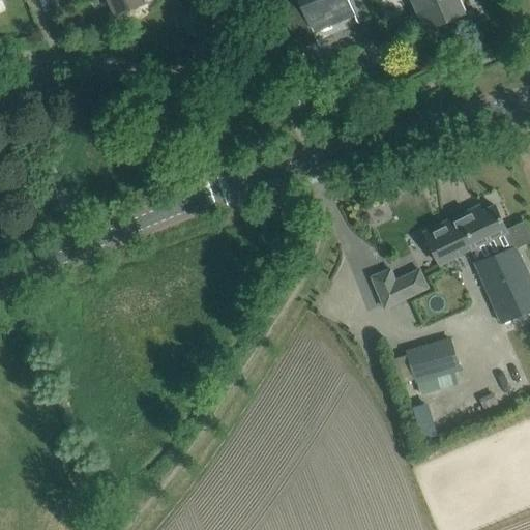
[(110,0),(117,16),(150,1),(149,0),(110,0)]
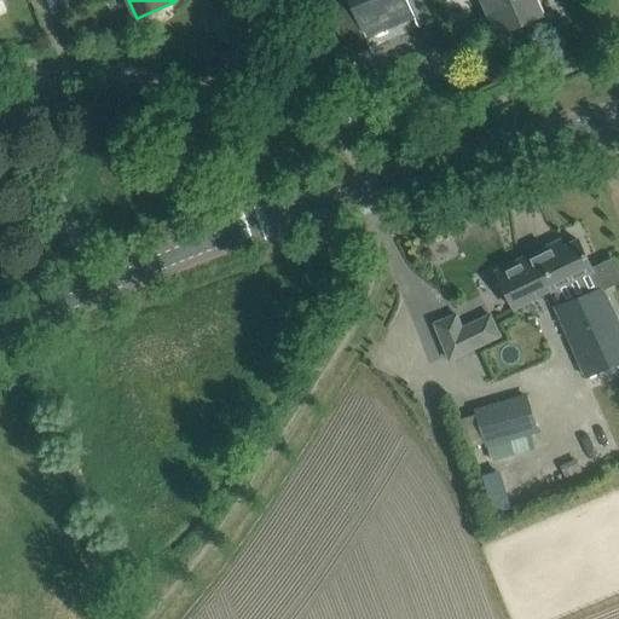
[(351,57),(371,48),(364,33),(412,11),(406,0),(348,0),(350,3),(331,11),(351,57)]
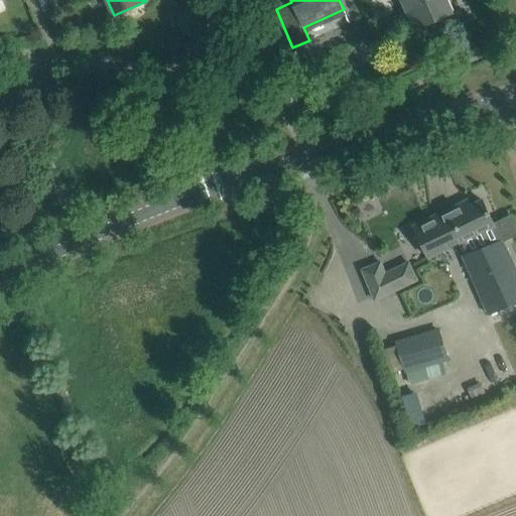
[(403,0),(416,28),(450,12),(444,0),(403,0)]
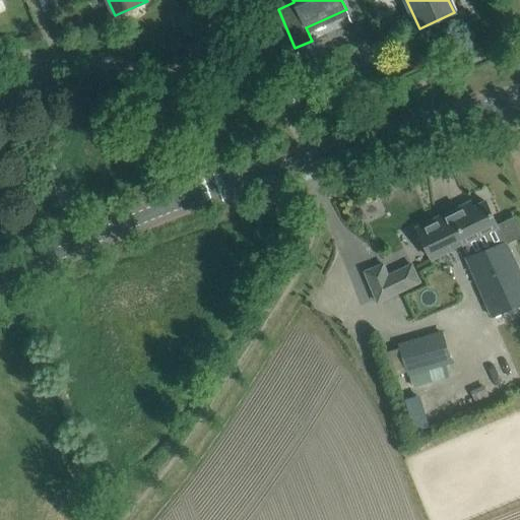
[(238,51),(243,44),(229,34),(223,41),(238,51)]
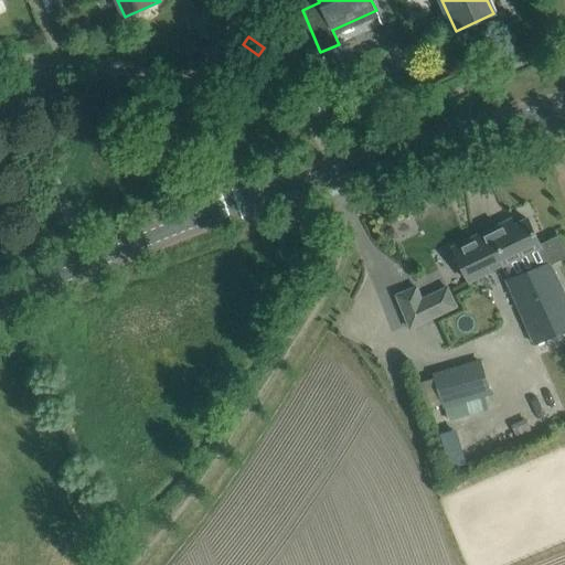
[(505,264),(507,264),(512,277),(505,280),(537,344),(564,331),(564,294),(551,264),(556,260),(547,243),(541,245),(529,220),(516,226),(509,230),(505,224),(490,231),(505,264)]
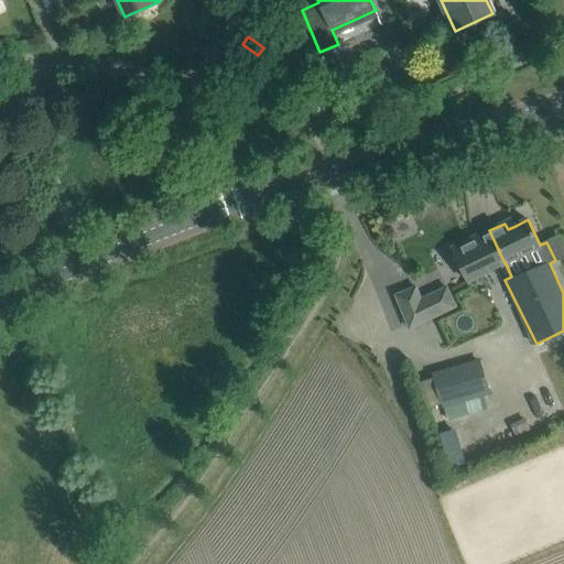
[(489,230),(453,249),(468,281),(505,263),(489,230)]
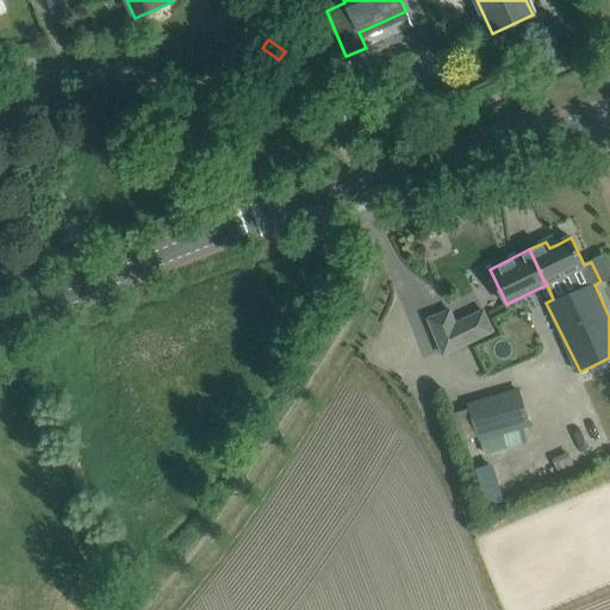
[(450,311),(429,319),(443,355),(493,335),(484,311),(455,322),(450,311)]
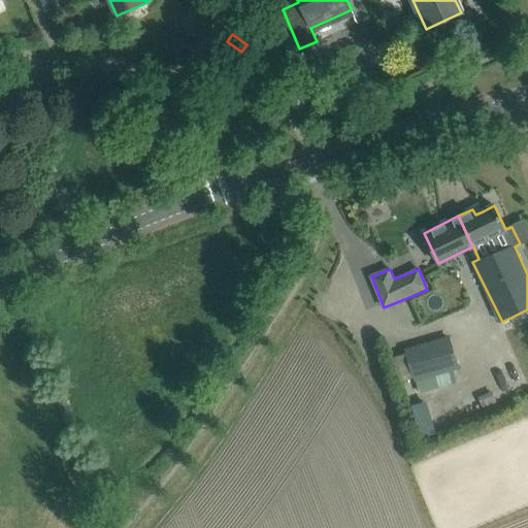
[(415,383),(455,370),(460,368),(450,335),(404,350),(415,383)]
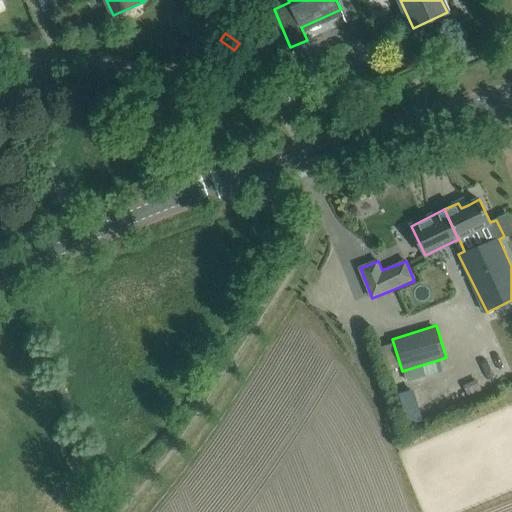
[(483,390),(478,379),(464,384),(469,396),(483,390)]
